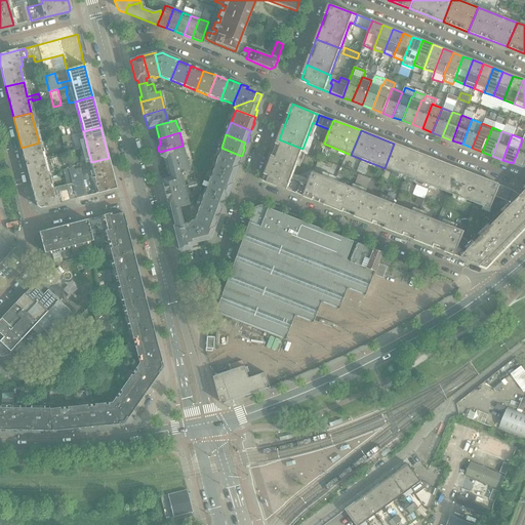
[(293,174),(303,149),(279,139),(269,165),(293,174)]
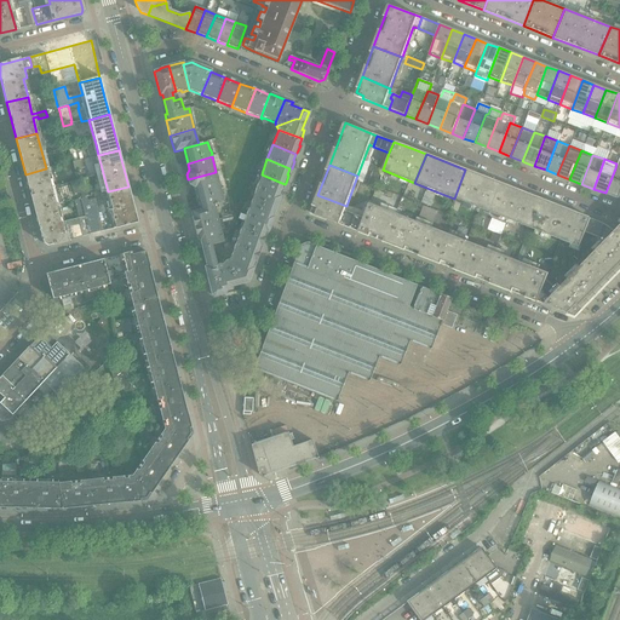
[(56,205),(46,168),(26,174),(35,211),(56,205)]
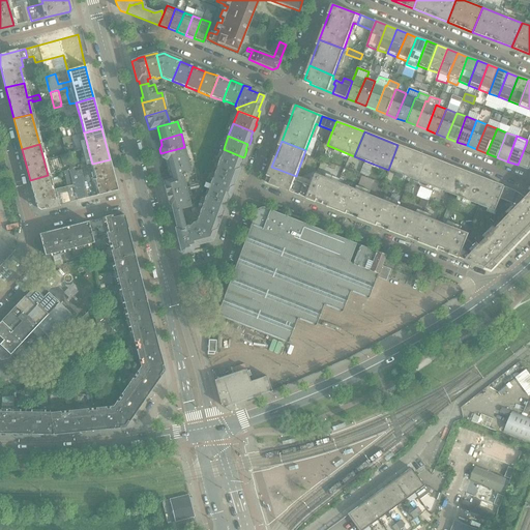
[(527,169),(529,162),(529,145),(526,144),(518,165),(527,169)]
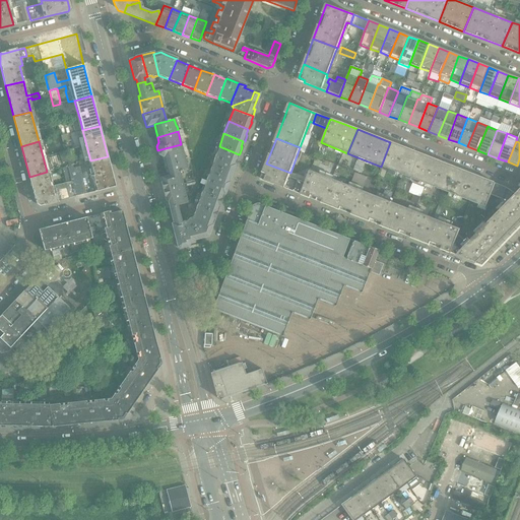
[(407,176),(416,152),(390,142),(381,167),(407,176)]
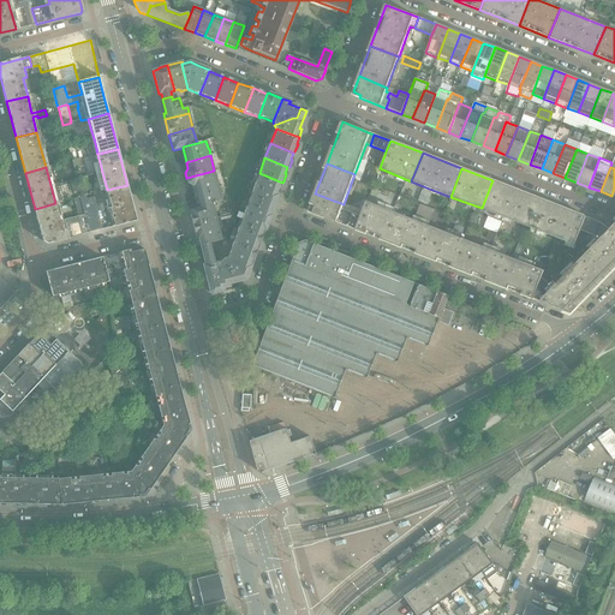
[(218,186),(214,171),(186,178),(187,183),(192,186),(193,192),(218,186)]
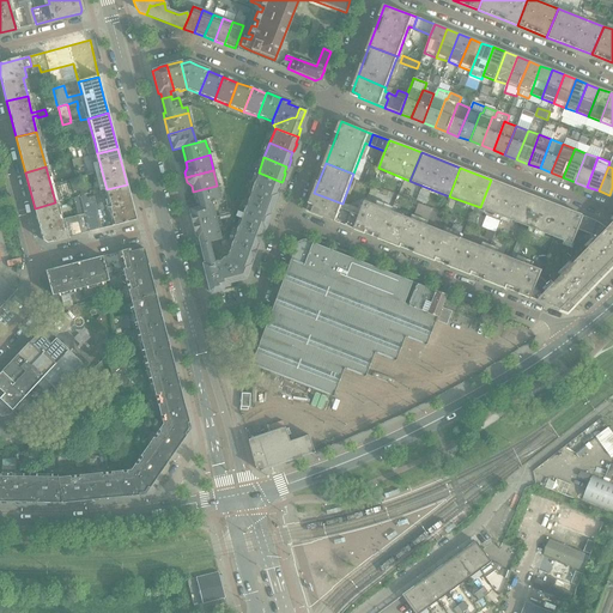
[(368,171),(364,181),(371,183),(375,174),(368,171)]
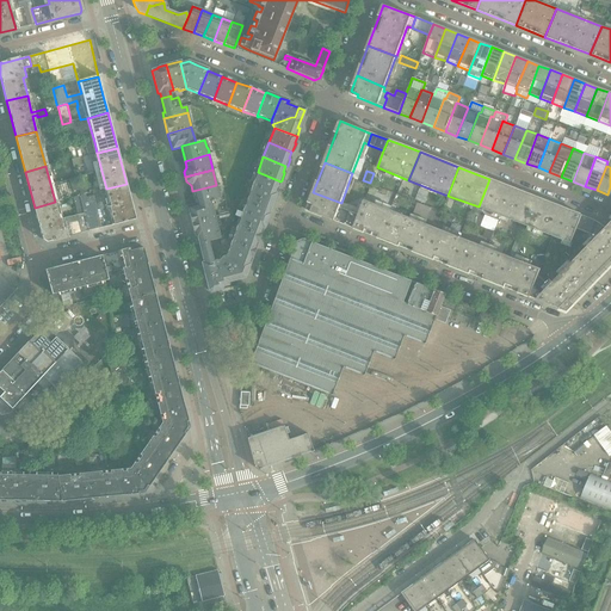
[(275,193),(281,181),(258,172),(252,185),(275,193)]
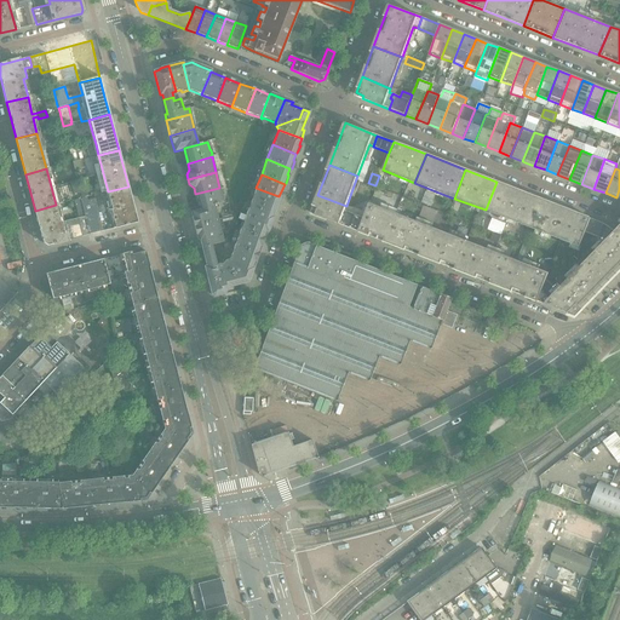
[(80,193),(76,181),(70,183),(74,195),(80,193)]
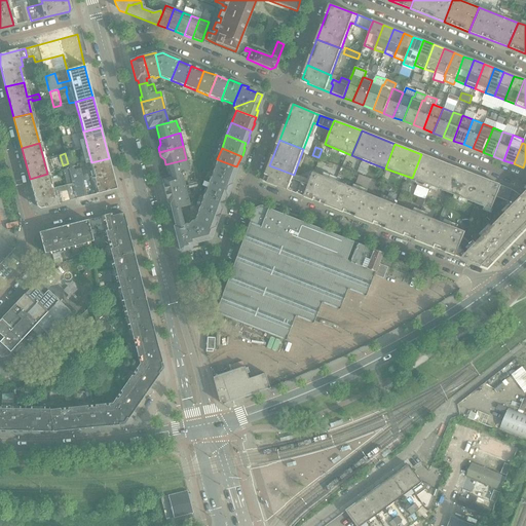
[(449,193),(459,168),(421,154),(412,178),(449,193)]
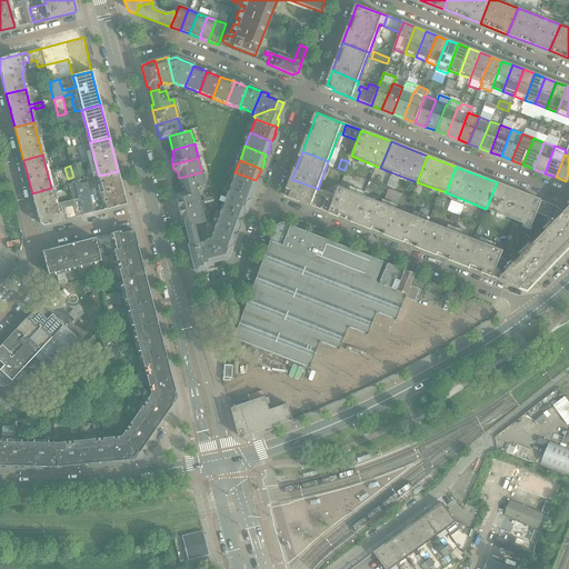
[(127,205),(118,171),(99,176),(102,193),(100,195),(102,202),(97,203),(99,211),(127,205)]
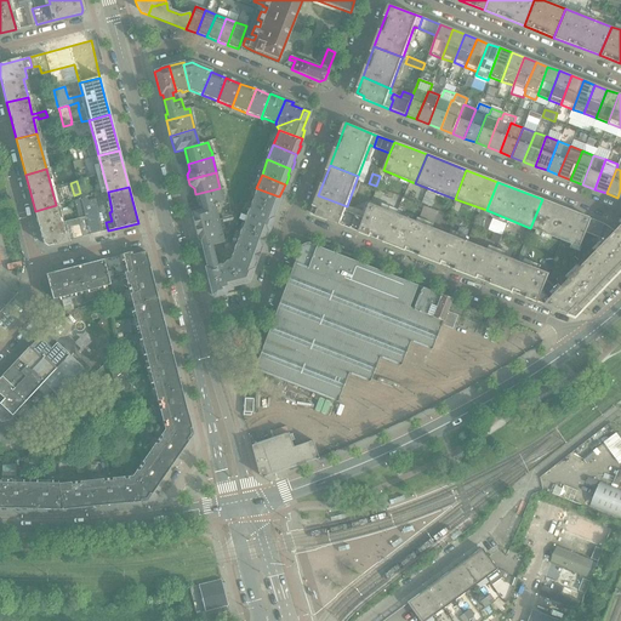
[(223,203),(222,197),(223,195),(222,192),(220,191),(220,188),(195,194),(199,209),(215,205),(215,206),(223,203)]
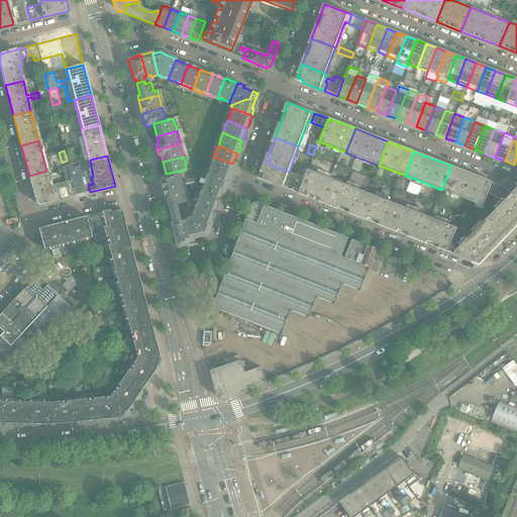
[(228,176),(232,165),(232,164),(213,157),(209,168),(228,176)]
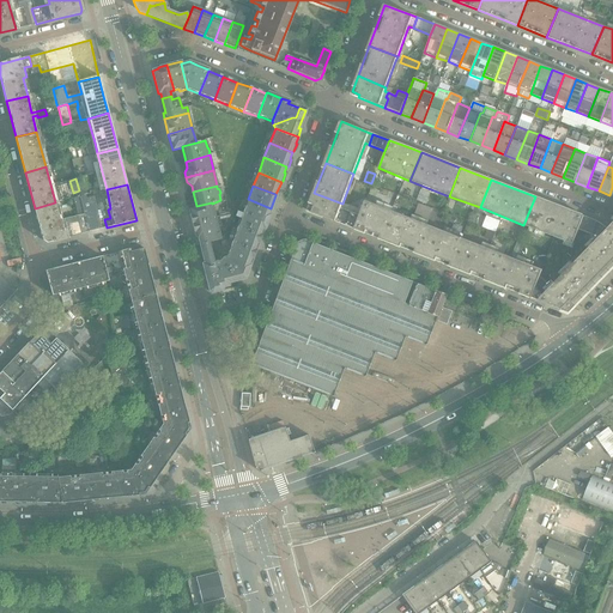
[(344,210),(341,208),(343,204),(314,193),(308,208),(315,211),(314,214),(340,224),(344,214),(341,214),(344,210)]
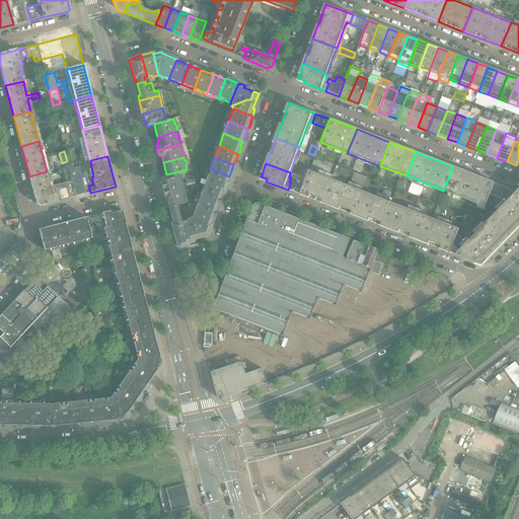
[(77,165),(68,167),(72,181),(81,179),(80,179),(77,165)]
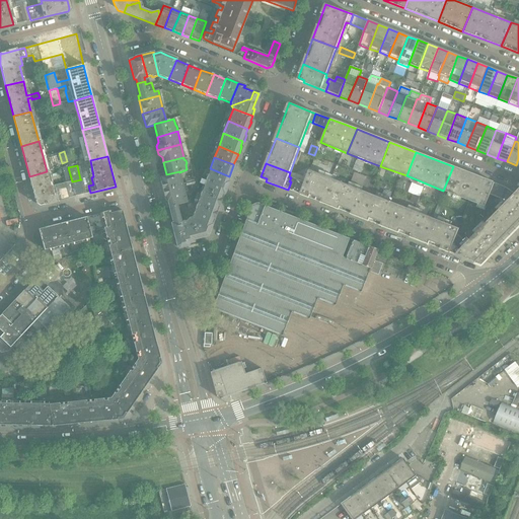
[(469,201),(478,176),(453,166),(443,191),(469,201)]
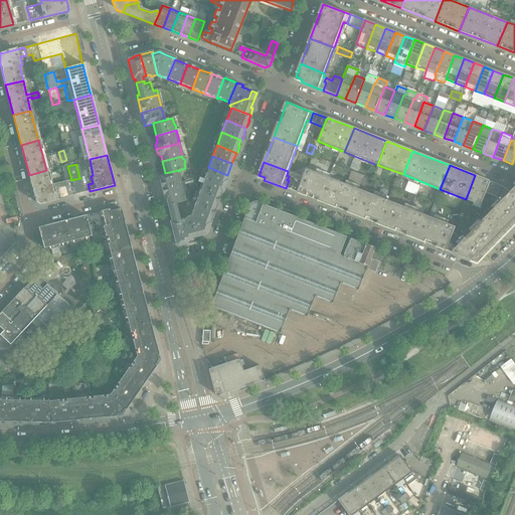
[(66,166),(61,167),(64,181),(70,180),(66,166)]
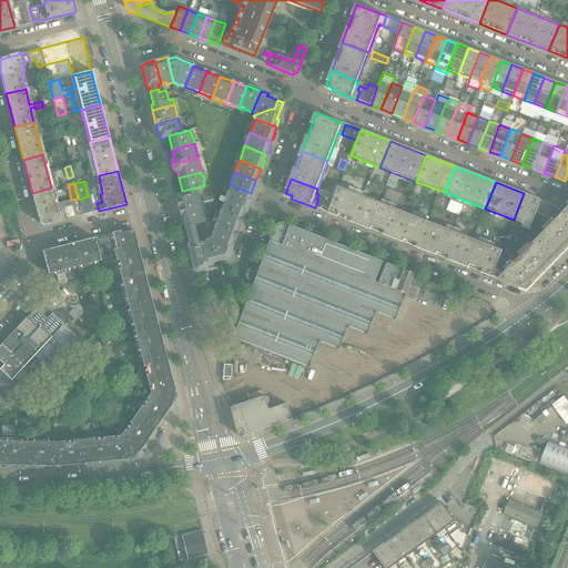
[(250,198),(251,193),(230,184),(225,198),(247,205),(251,199),(250,198)]
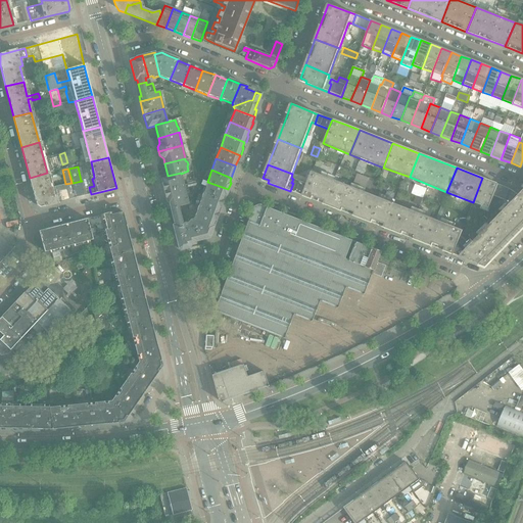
[(329,206),(339,182),(312,172),(306,184),(302,195),(316,201),(329,206)]
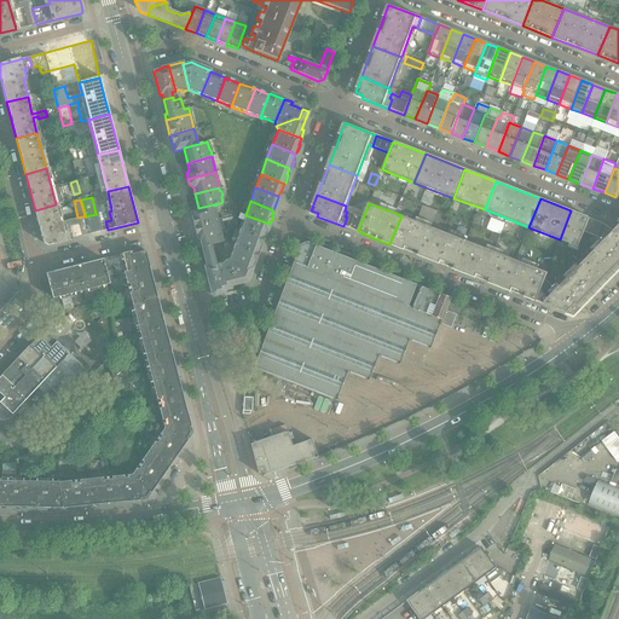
[(59,223),(56,204),(35,210),(42,243),(47,246),(48,246),(67,241),(62,221),(59,223)]
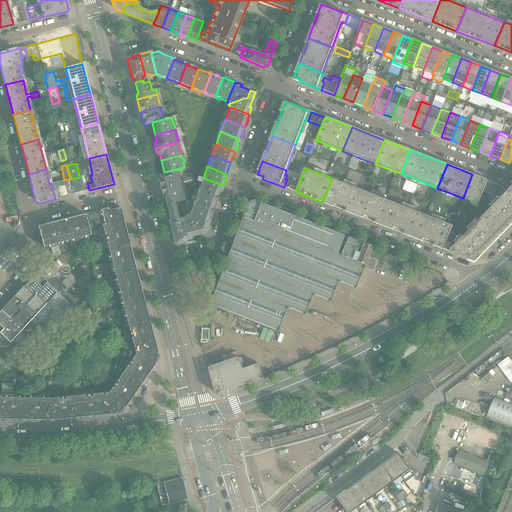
[(180,182),(177,170),(177,169),(164,172),(156,174),(160,187),(180,182)]
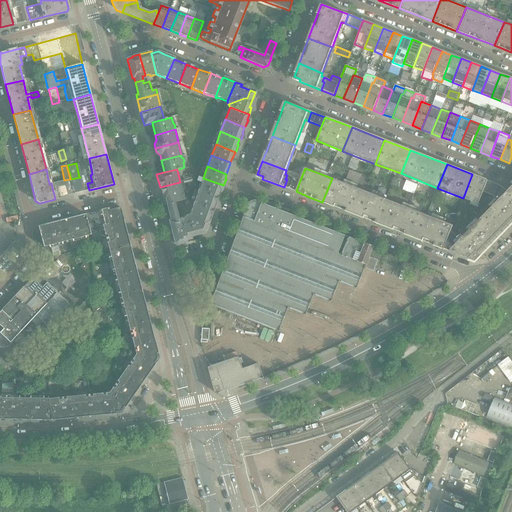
[(483,192),(488,180),(472,174),(463,198),(478,204),(483,192)]
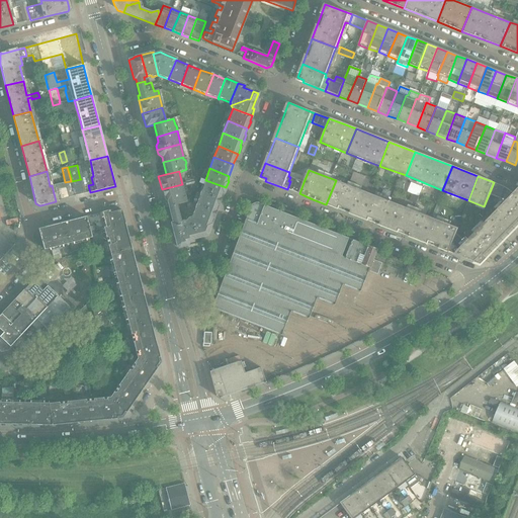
[(304,182),(290,177),(288,181),(290,181),(287,189),(299,193),(304,182)]
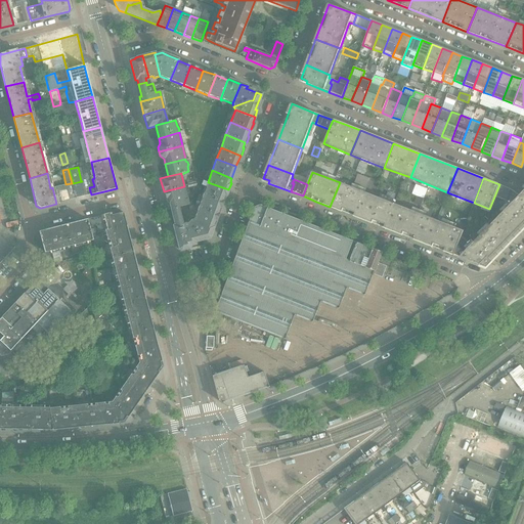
[(82,181),(73,183),(77,199),(85,197),(82,181)]
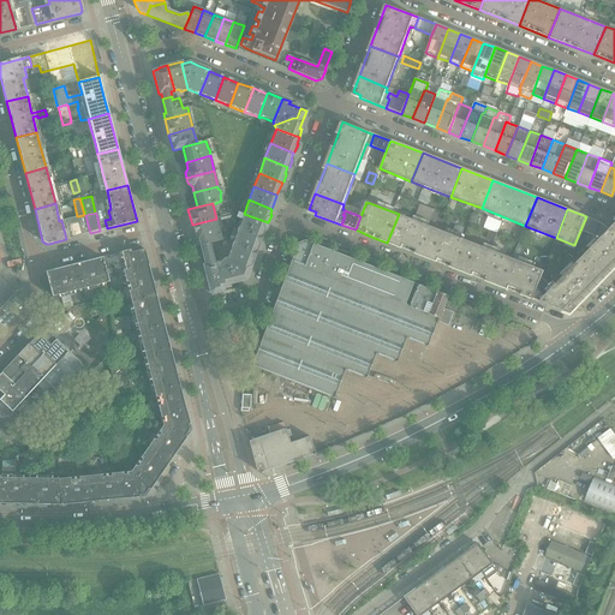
[(264,231),(268,222),(244,214),(239,227),(262,237),(263,231),(264,231)]
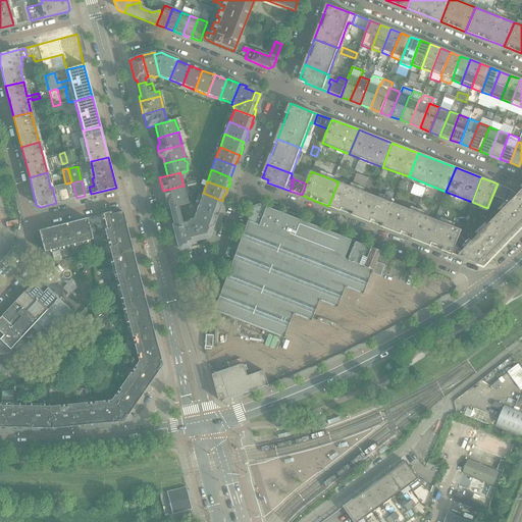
[(359,217),(368,194),(338,181),(328,206),(359,217)]
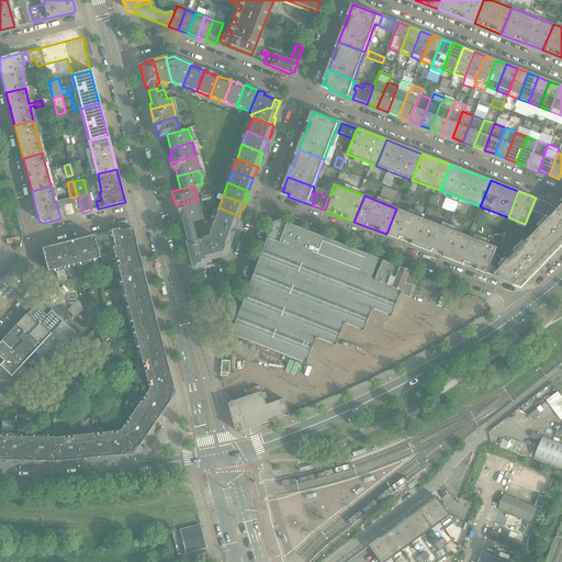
[(553,206),(549,204),(546,202),(543,201),(536,198),(530,211),(543,215),(549,217),(558,210),(553,206)]
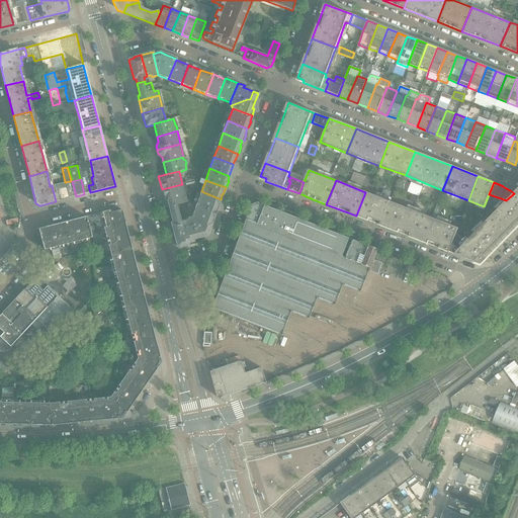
[(186,202),(182,185),(182,184),(162,189),(166,207),(167,207),(167,206),(168,206),(168,207),(176,205),(186,202)]
